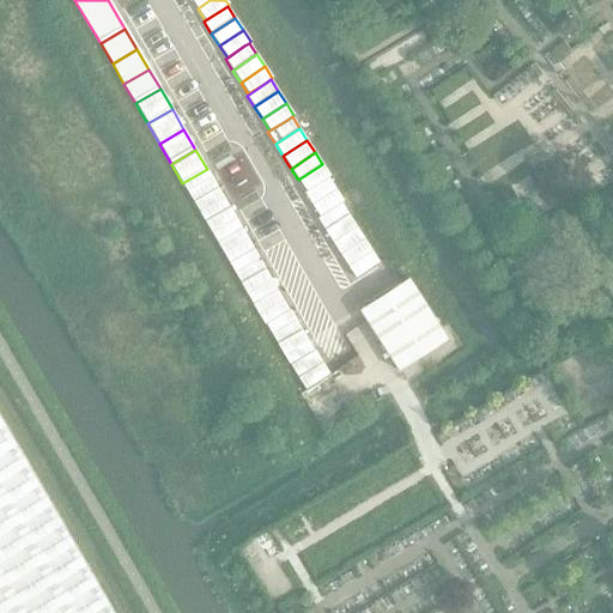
[(322,164),(298,180),(307,192),(322,182),(328,177),(331,176),(322,164)]
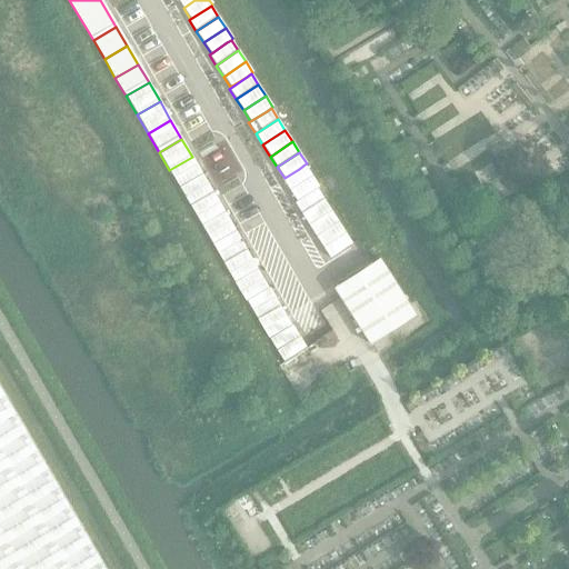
[(192,157),(169,170),(180,189),(203,176),(192,157)]
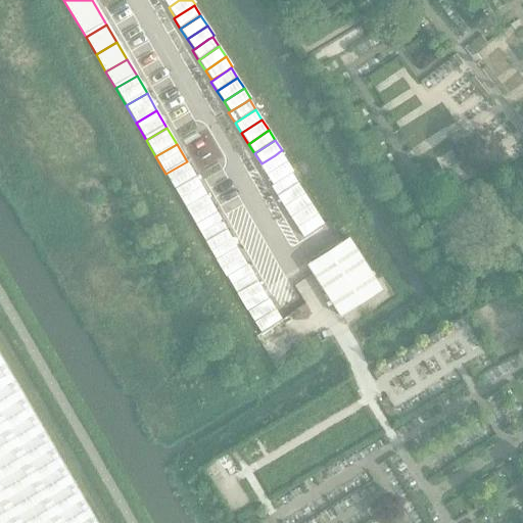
[(262,163),(259,164),(266,175),(286,161),(280,151),(275,155),(262,163)]
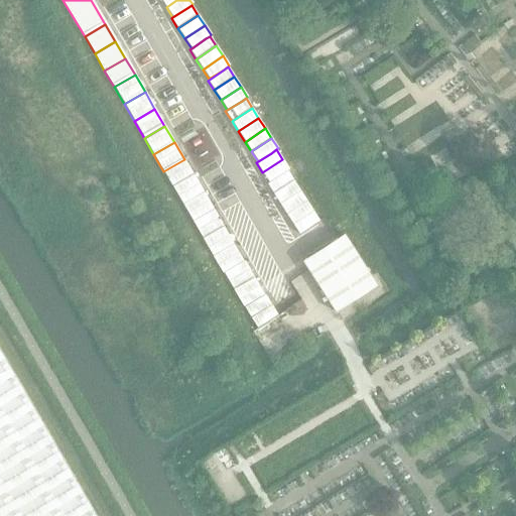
[(184,159),(163,171),(173,188),(194,176),(184,159)]
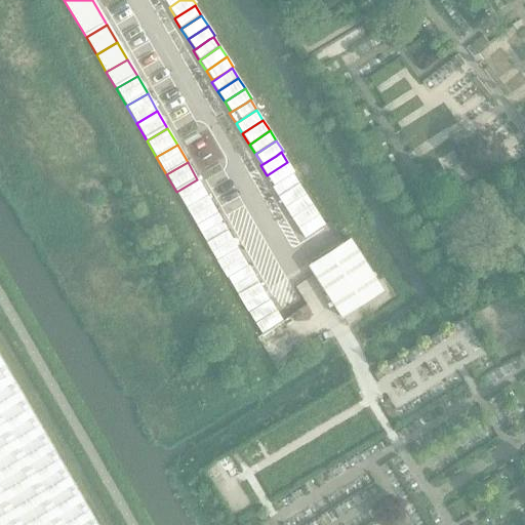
[(287,162),(267,175),(273,186),(288,176),(292,174),(294,172),(287,162)]
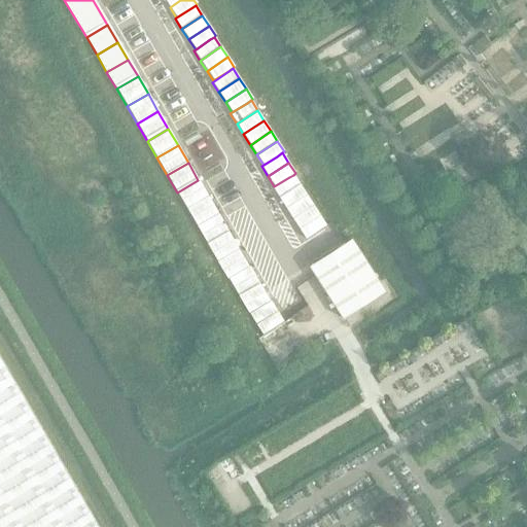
[(274,186),(273,188),(279,198),(300,185),(293,175),(289,177),(274,186)]
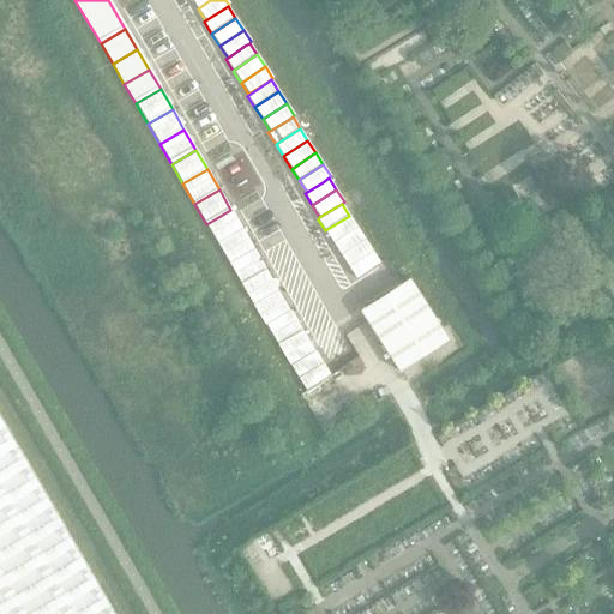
[(230,210),(206,224),(218,245),(242,230),(230,210)]
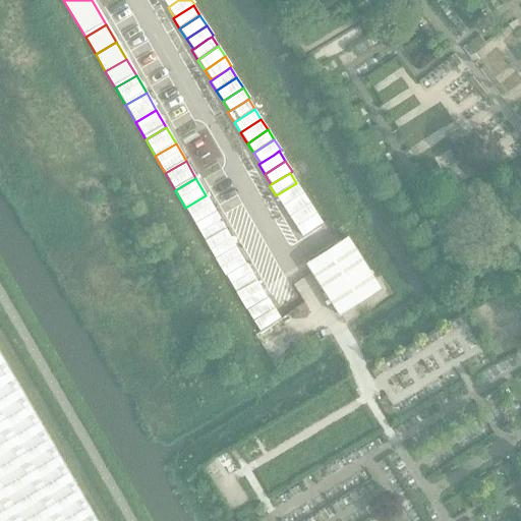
[(296,183),(276,195),(282,206),(302,192),(296,183)]
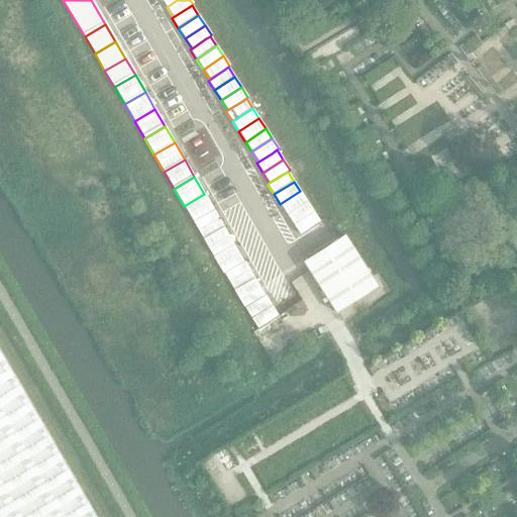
[(300,191),(280,204),(287,215),(307,202),(300,191)]
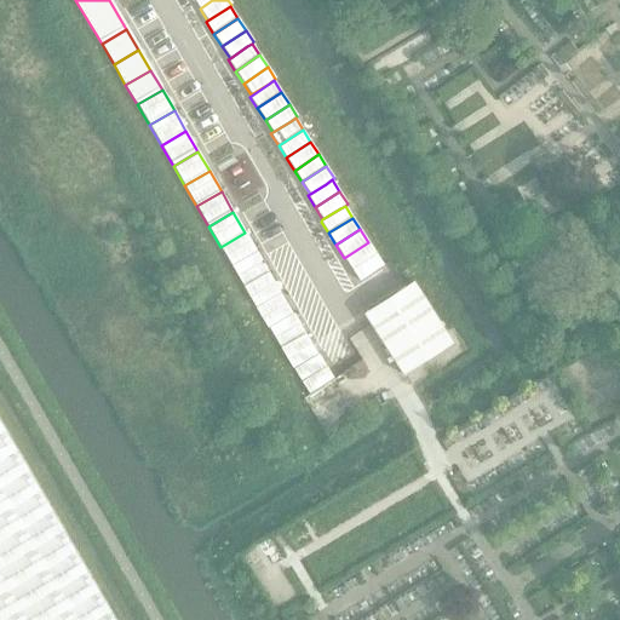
[(245,233),(220,247),(231,267),(257,252),(245,233)]
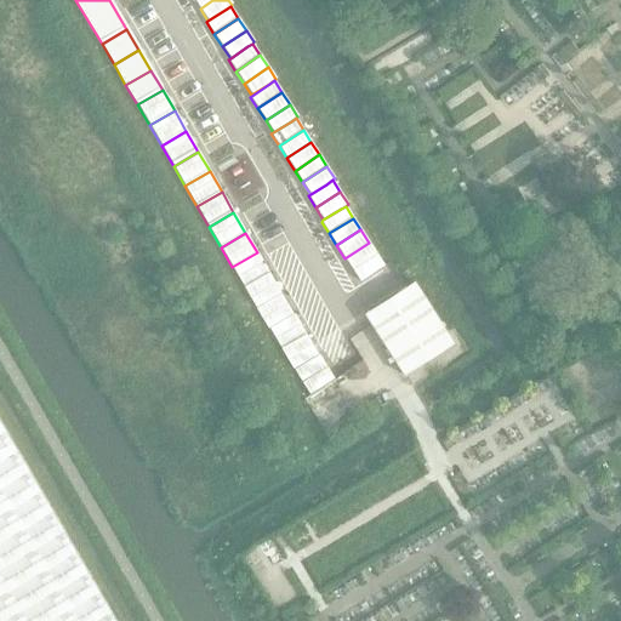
[(369,243),(345,258),(352,271),(376,255),(369,243)]
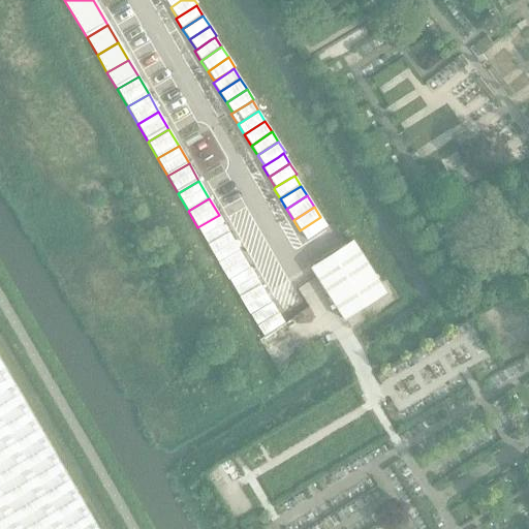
[(219,215),(197,227),(208,245),(229,232),(219,215)]
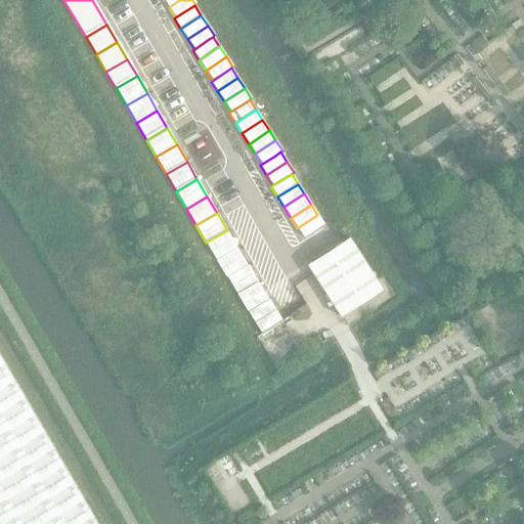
[(317,215),(297,228),(303,237),(318,228),(324,224),(317,215)]
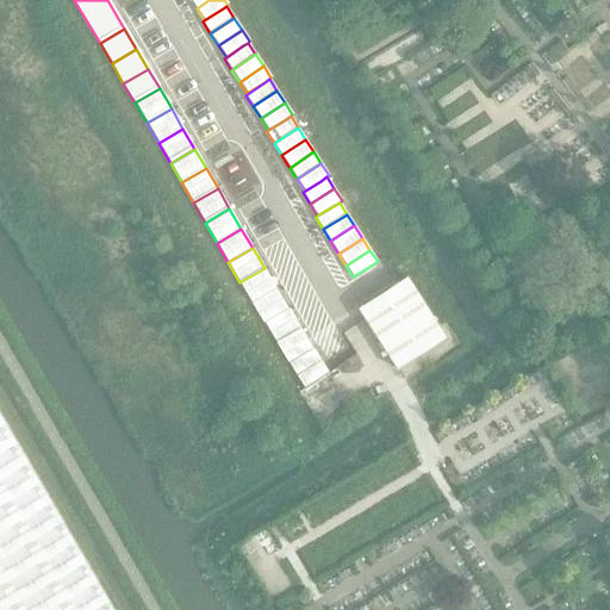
[(265,268),(240,282),(251,303),(277,288),(265,268)]
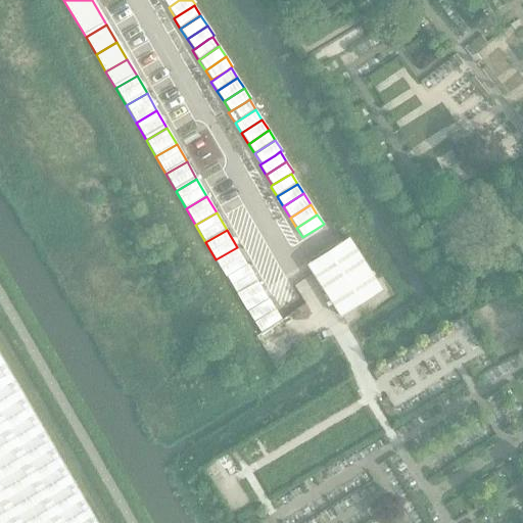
[(339,317),(381,289),(348,238),(305,265),(339,317)]
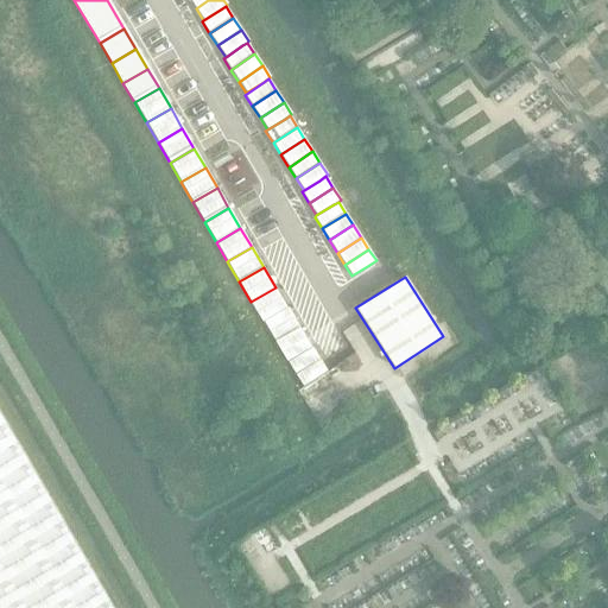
[(276,287),(251,302),(263,322),(264,322),(268,318),(286,308),(276,287)]
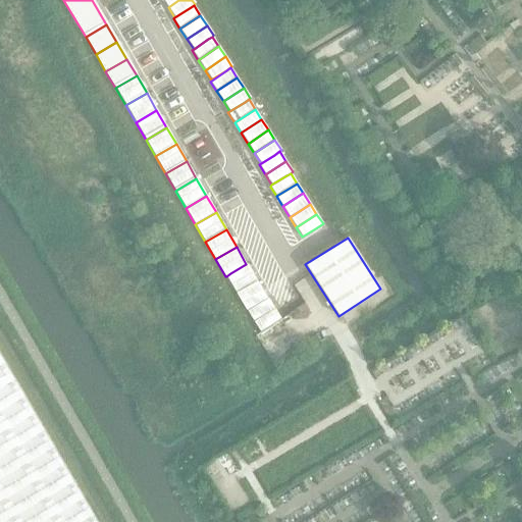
[(230,273),(226,276),(237,293),(257,280),(248,264),(230,273)]
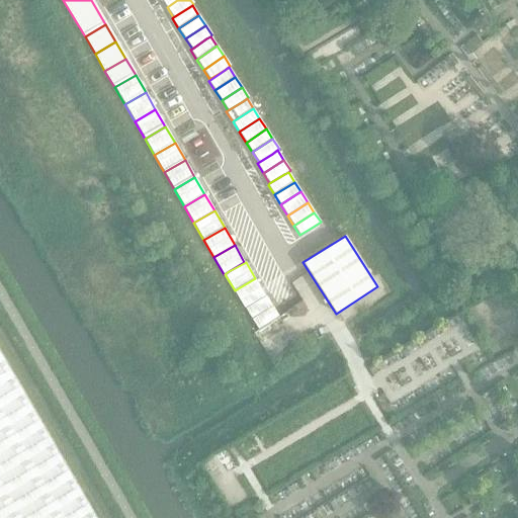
[(255,278),(235,290),(244,308),(245,308),(265,295),(258,283),(255,278)]
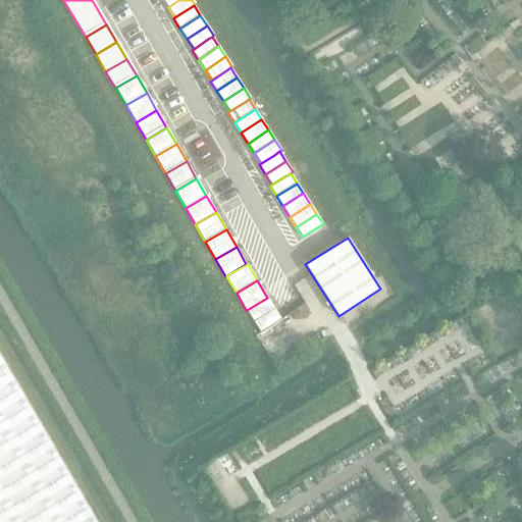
[(267,298),(247,310),(253,321),(274,308),(268,298),(267,298)]
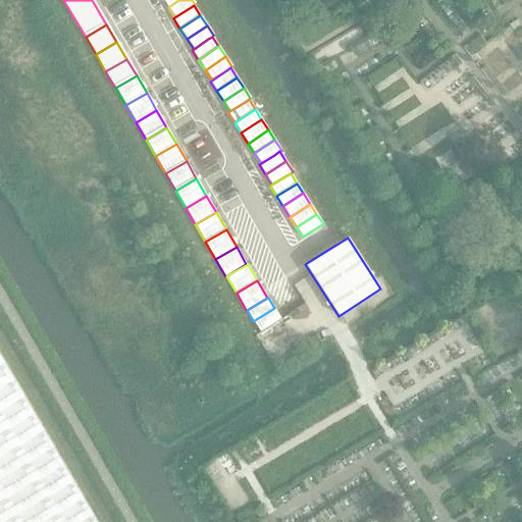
[(274,308),(253,321),(259,331),(280,318),(274,308)]
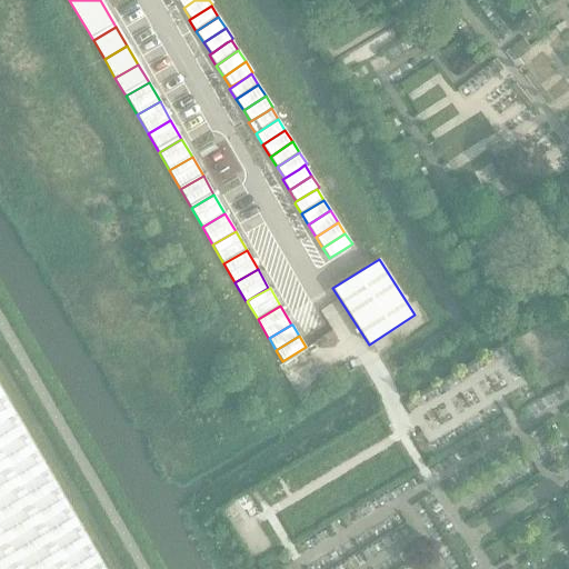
[(0,568),(103,568),(79,526),(0,389),(0,568)]
